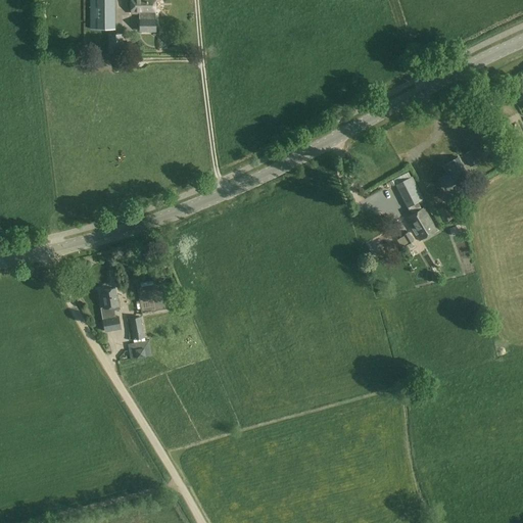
[(114,0),(89,0),(90,30),(115,30),(114,0)]
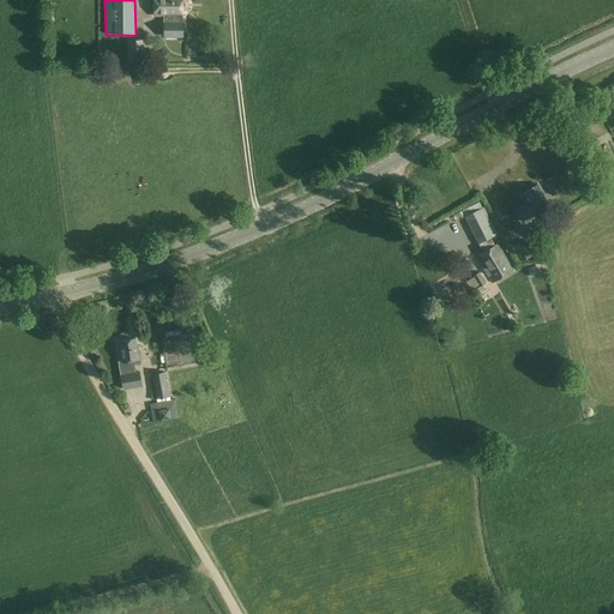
[(154,0),(155,16),(164,16),(164,23),(182,23),(182,16),(182,0),(154,0)]
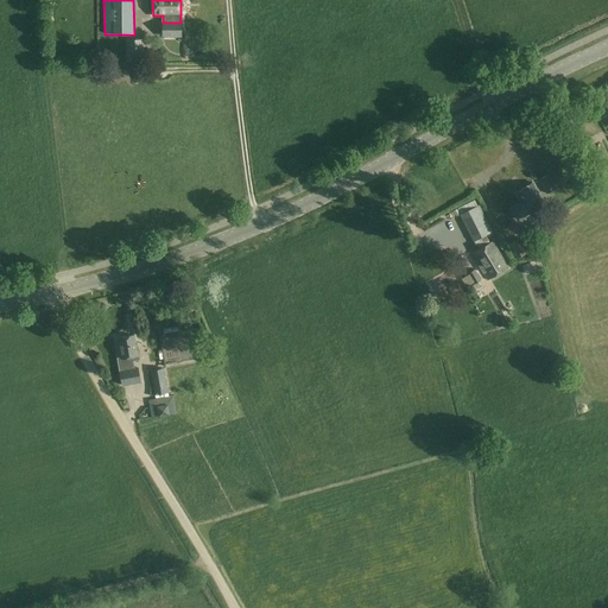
[(163,37),(181,37),(181,23),(163,23),(163,37)]
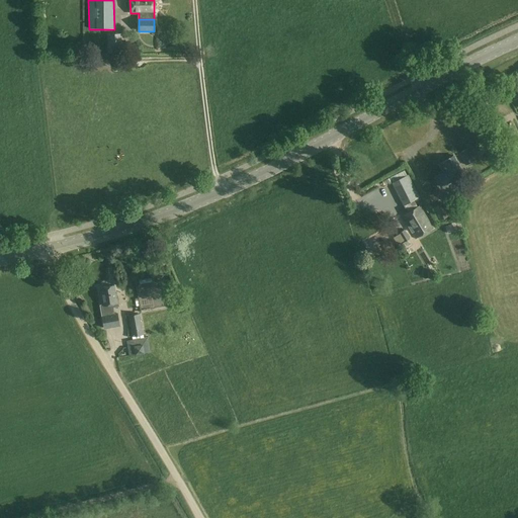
[(507,127),(503,116),(495,120),(500,131),(507,127)]
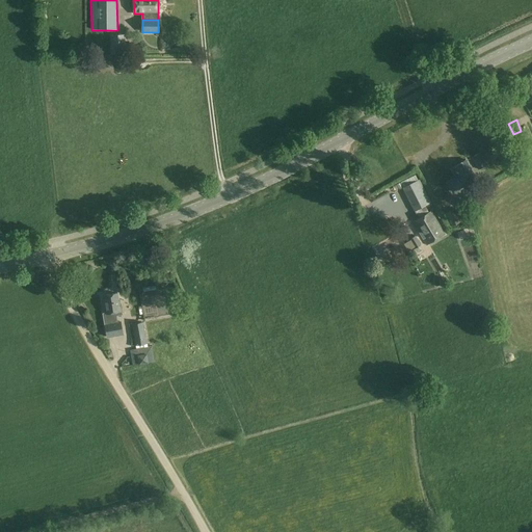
[(486,164),(484,161),(479,153),(471,157),(478,169),(480,168),(486,164)]
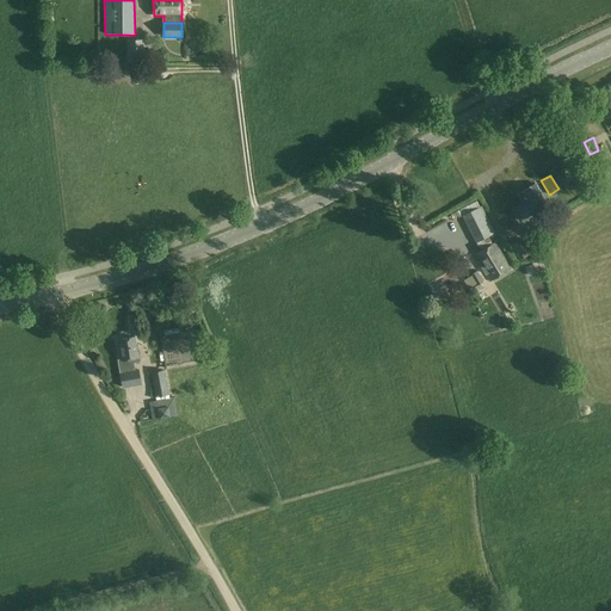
[(531,215),(547,205),(535,185),(519,195),(525,207),(516,213),(520,220),(531,214),(531,215)]
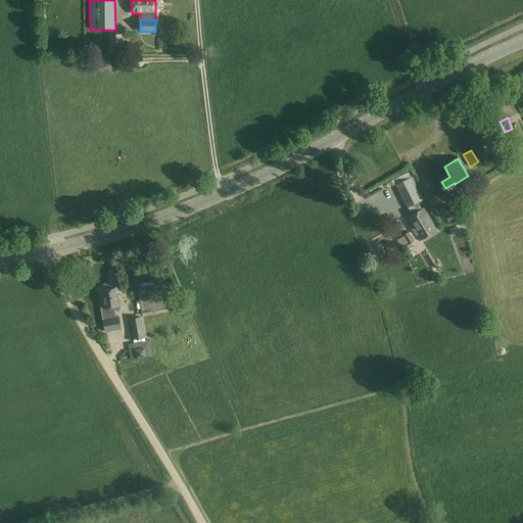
[(395,185),(408,208),(424,200),(412,177),(395,185)]
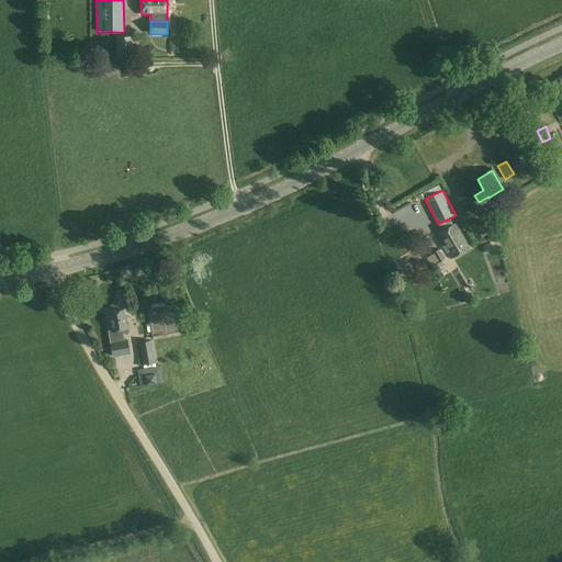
[(478,221),(470,225),(480,243),(487,238),(478,221)]
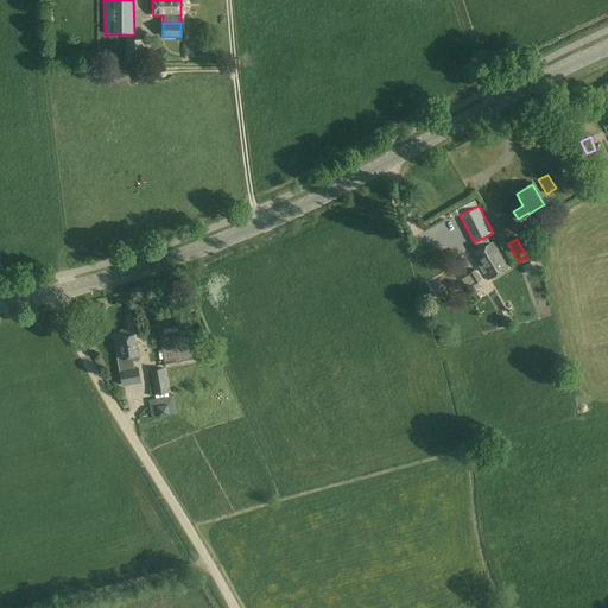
[(508,268),(494,242),(473,254),(487,279),(508,268)]
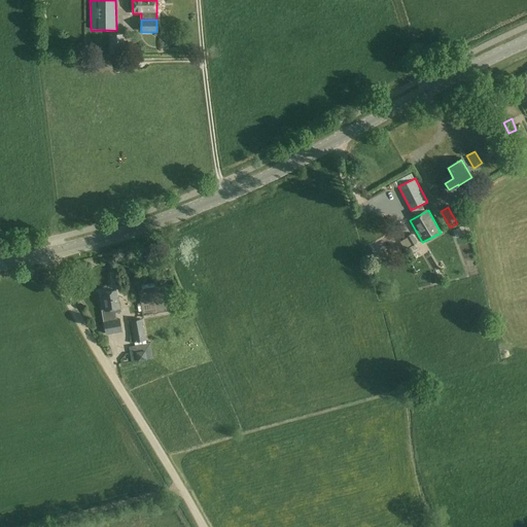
[(461,235),(470,233),(467,224),(459,226),(461,235)]
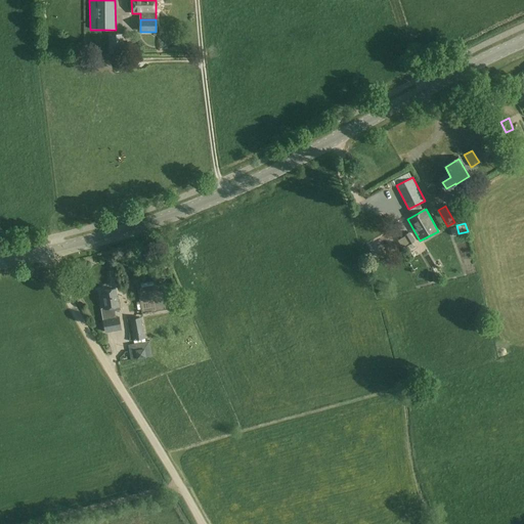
[(409,246),(415,242),(409,233),(403,236),(409,246)]
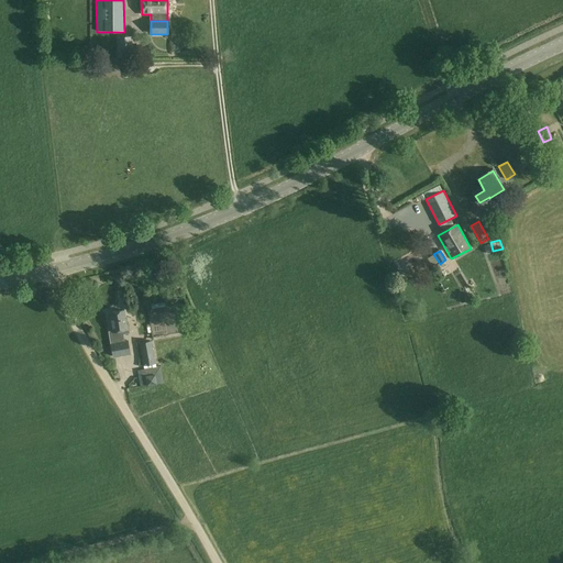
[(495,261),(484,265),(486,273),(498,268),(495,261)]
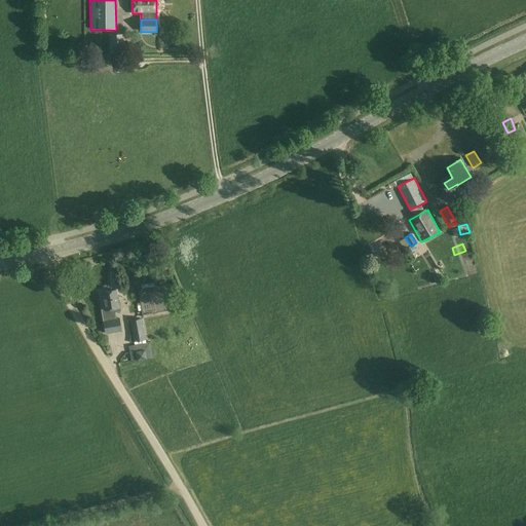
[(140,284),(141,291),(154,289),(153,282),(140,284)]
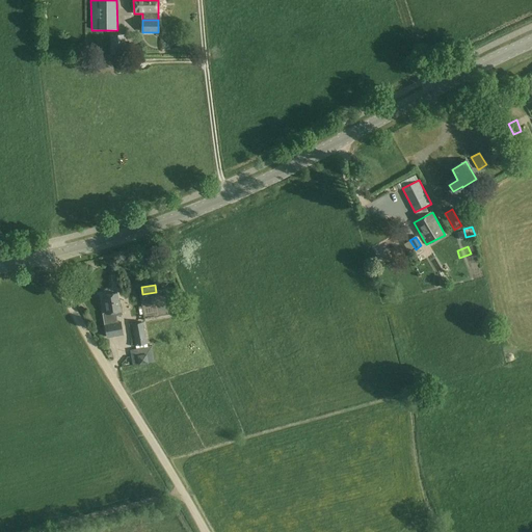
[(107,337),(122,334),(121,322),(116,323),(115,313),(121,312),(120,302),(118,302),(116,293),(105,295),(105,301),(104,301),(106,314),(107,314),(109,325),(106,325),(107,337)]
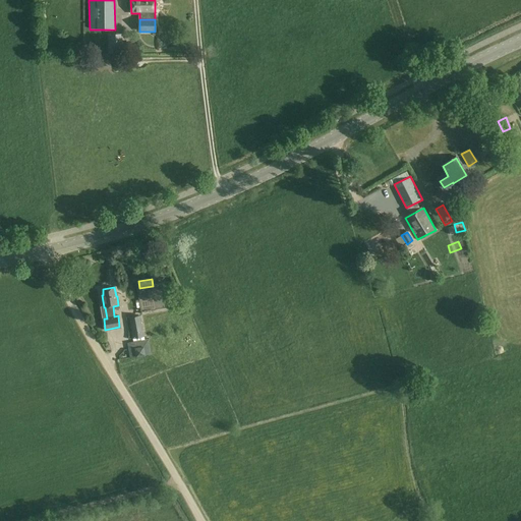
[(145,340),(140,315),(129,317),(133,342),(127,343),(130,358),(152,354),(149,339),(145,340)]
